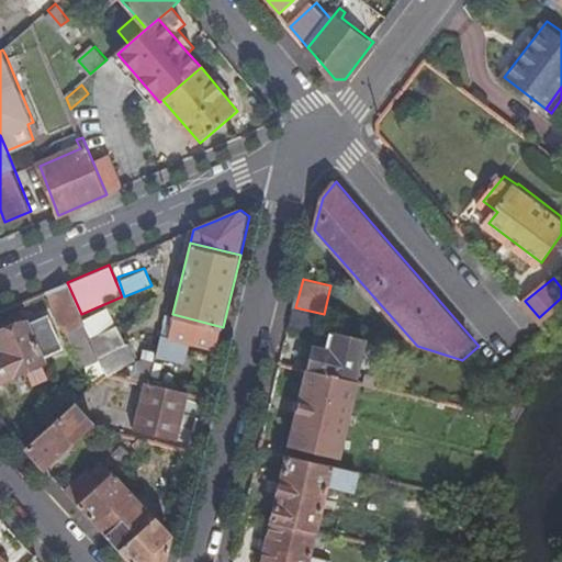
[(87,364),(100,360),(91,338),(90,336),(83,321),(81,314),(67,282),(52,289),(69,332),(72,330),(87,364)]
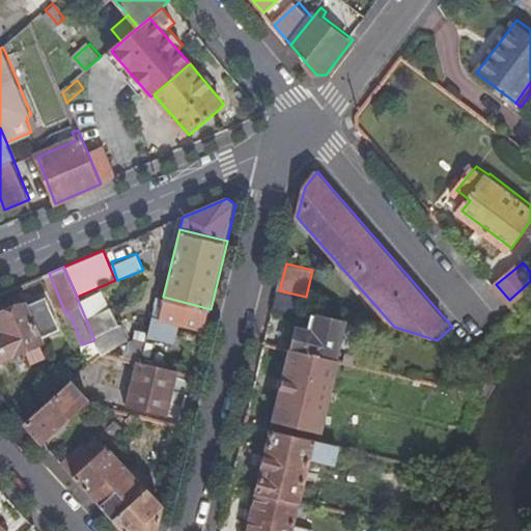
[(110,307),(104,292),(79,303),(85,317),(110,307)]
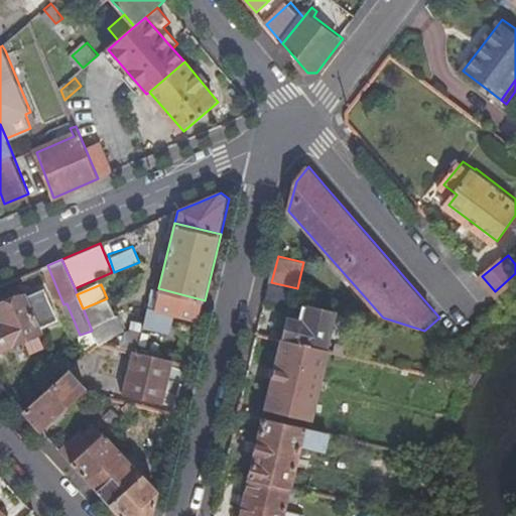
[(266,303),(291,309),(295,291),(271,284),(266,303)]
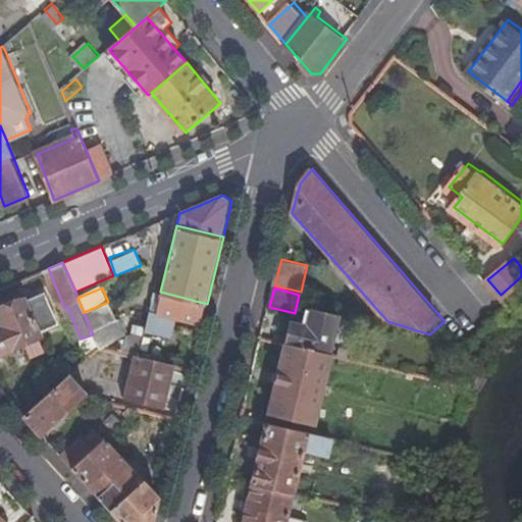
[(23,302),(22,299),(0,308),(0,318),(3,325),(0,326),(0,353),(22,344),(29,359),(43,353),(37,337),(39,337),(37,333),(57,325),(44,293),(23,302)]
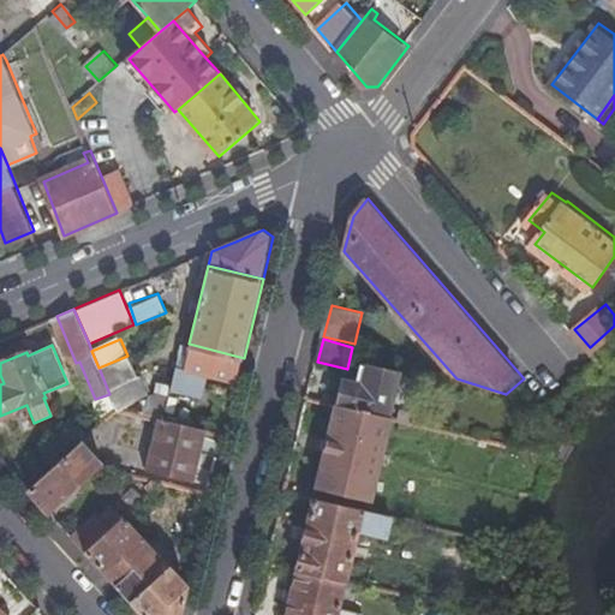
[(244,358),(193,345),(187,366),(179,365),(174,387),(173,389),(201,396),(206,372),(238,381),(244,358)]
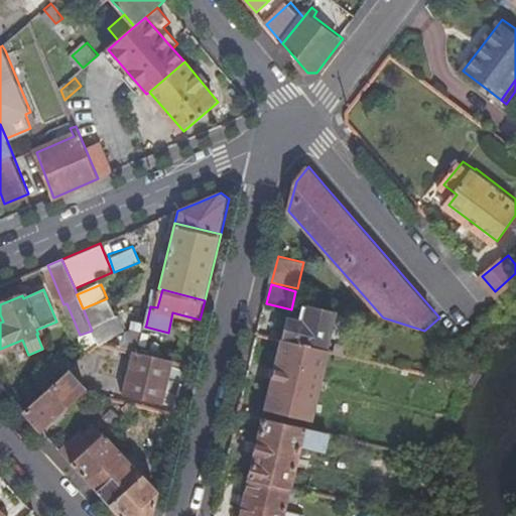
[(115,320),(108,301),(84,310),(92,331),(97,341),(103,342),(124,334),(118,319),(115,320)]
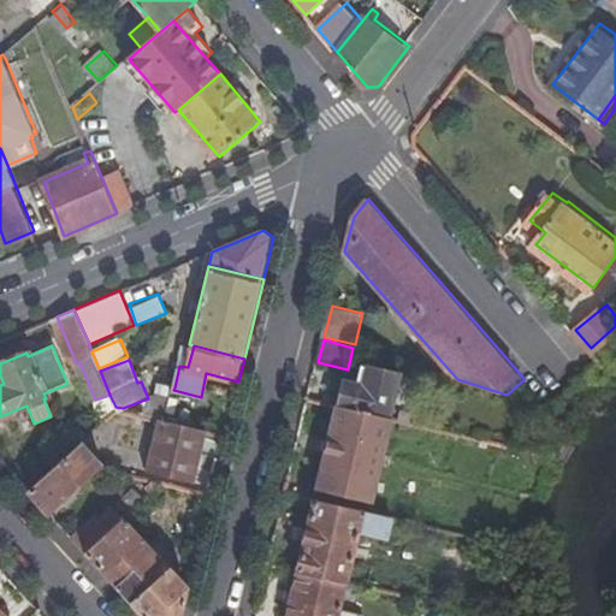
[(394,422),(401,425),(413,379),(380,371),(377,389),(355,384),(349,410),(394,422)]
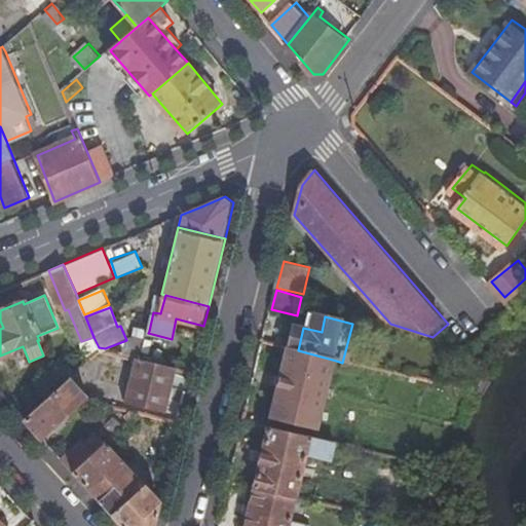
[(148,333),(149,331),(136,334),(135,341),(128,343),(126,354),(139,358),(143,342),(146,342),(148,333)]
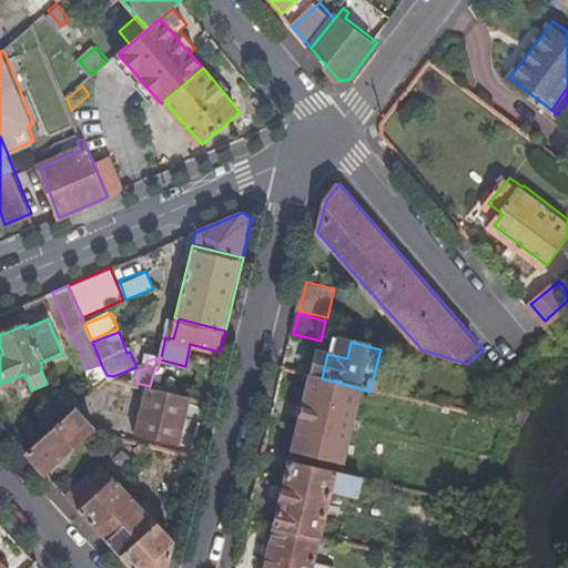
[(294,452),(344,464),(363,389),(322,378),(313,376),(294,452)]
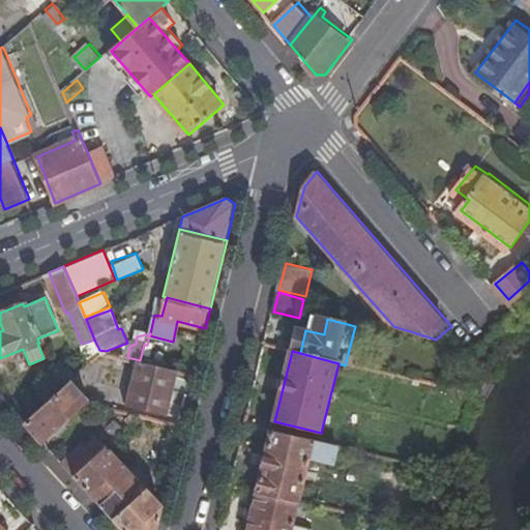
[(379,364),(355,358),(353,367),(377,374),(379,364)]
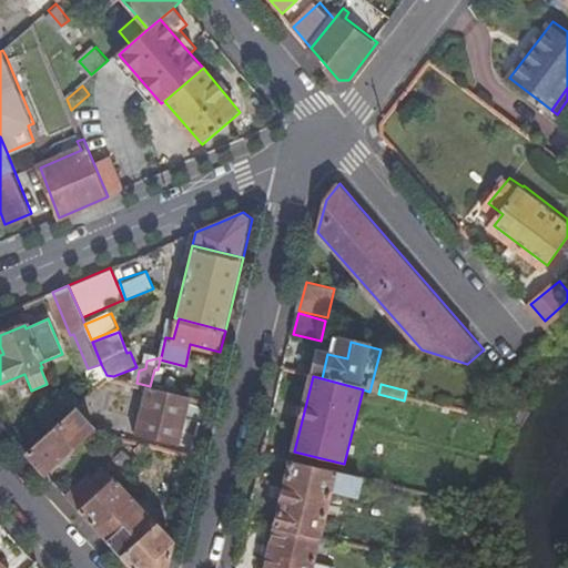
[(192,396),(150,386),(138,430),(181,440),(192,396)]
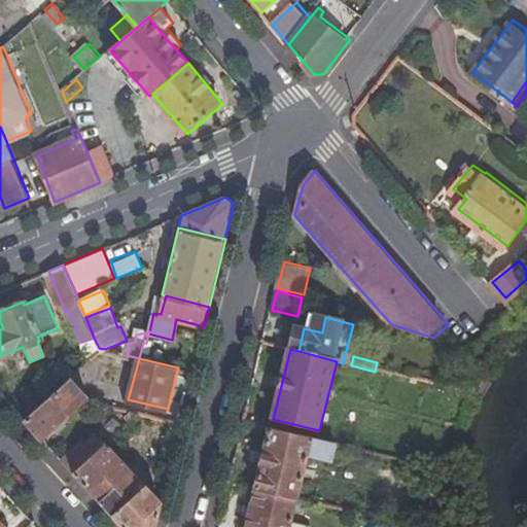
[(75,370),(69,375),(76,382),(82,377),(75,370)]
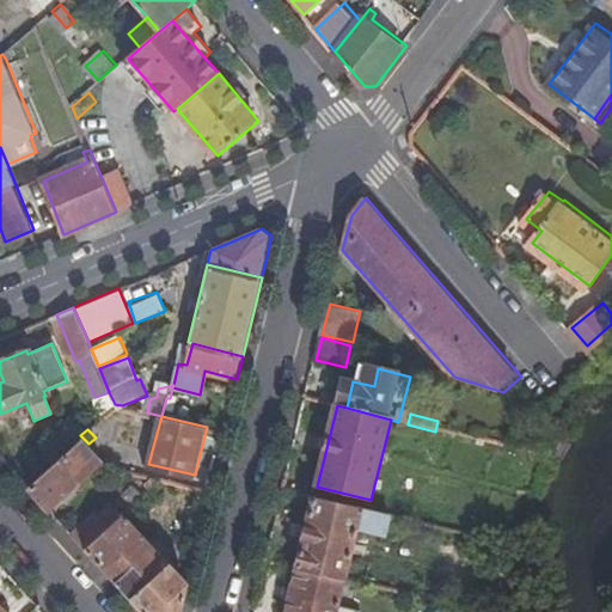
[(103,459),(89,444),(80,435),(28,484),(49,508),(103,459)]
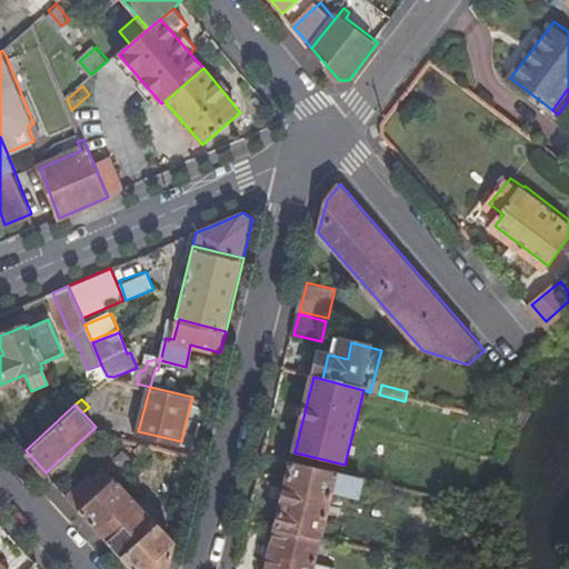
[(117,476),(133,460),(126,452),(107,469),(115,478),(117,476)]
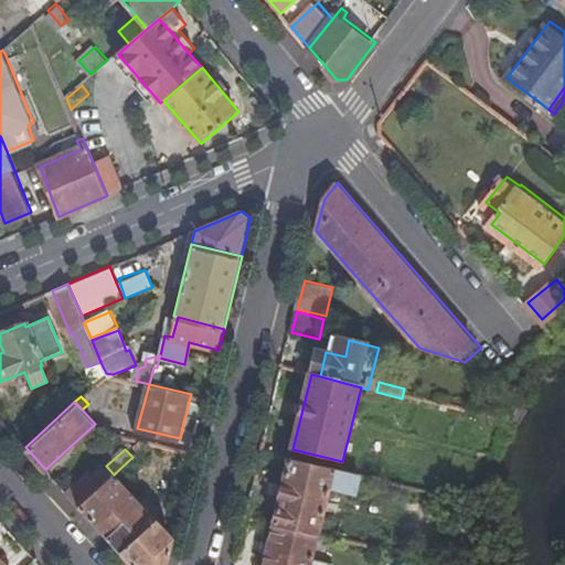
[(355,479),(290,461),(275,524),(313,534),(323,492),(351,499),(355,479)]
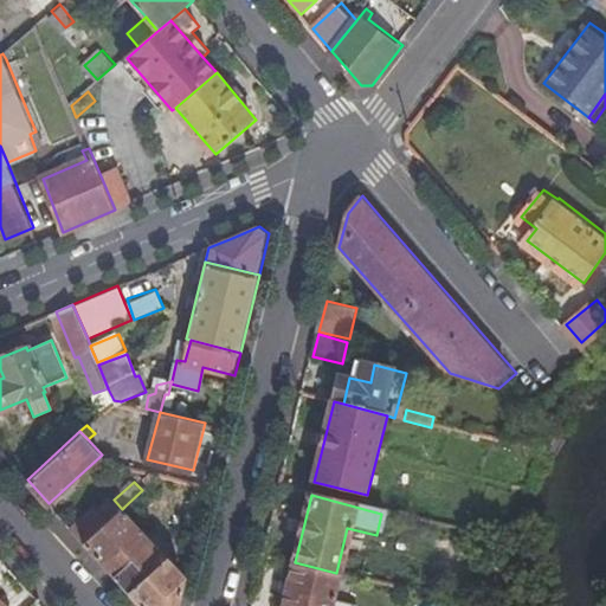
[(72,530),(85,543),(122,509),(114,500),(100,511),(97,509),(72,530)]
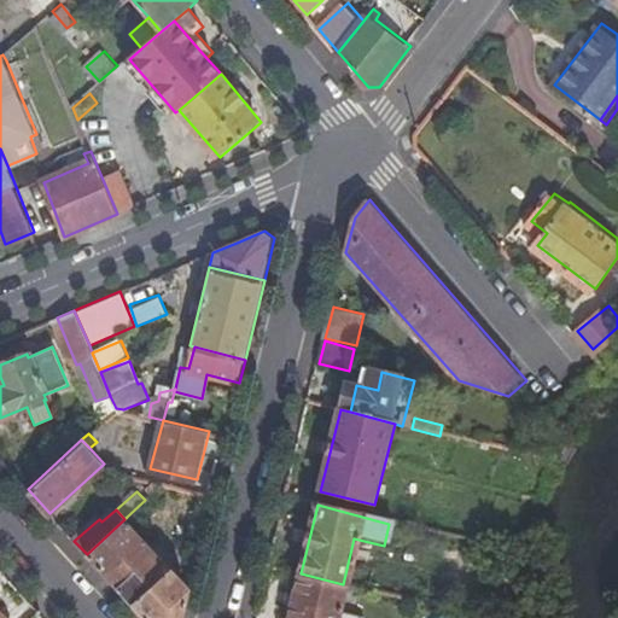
[(127,517),(124,519),(87,554),(109,577),(133,604),(172,567),(163,558),(127,517)]
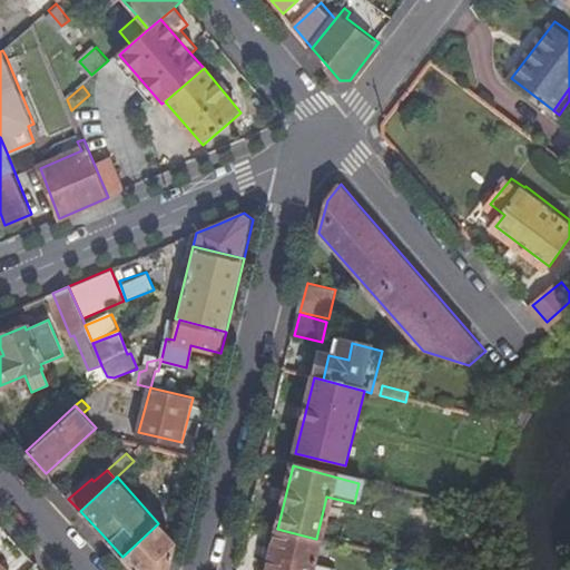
[(415,498),(434,503),(436,492),(419,488),(415,498)]
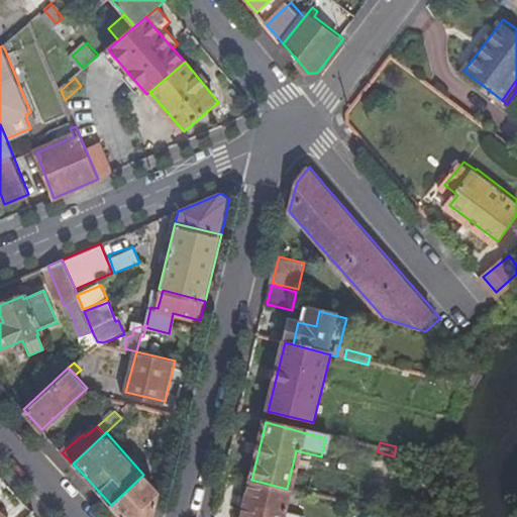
[(443,470),(446,456),(430,452),(427,466),(443,470)]
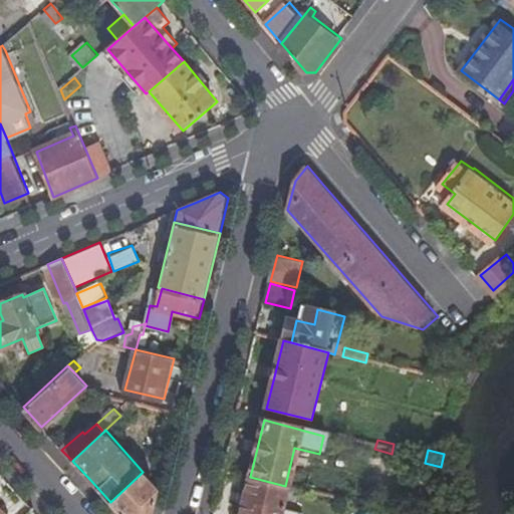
[(447,469),(450,455),(444,454),(441,467),(447,469)]
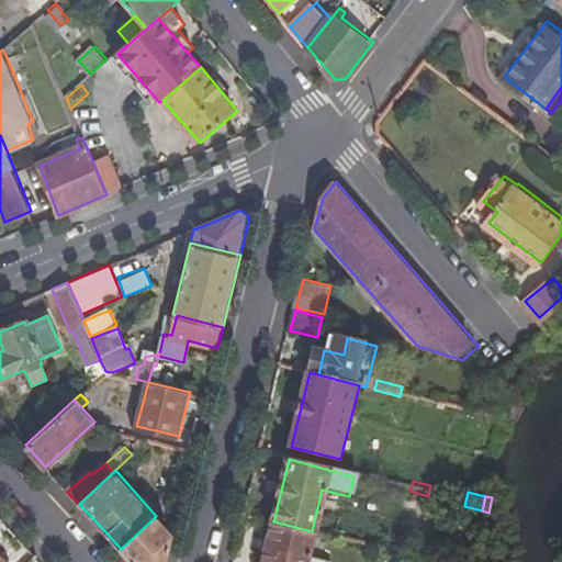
[(132,561),(165,561),(172,532),(156,516),(121,549),(132,561)]
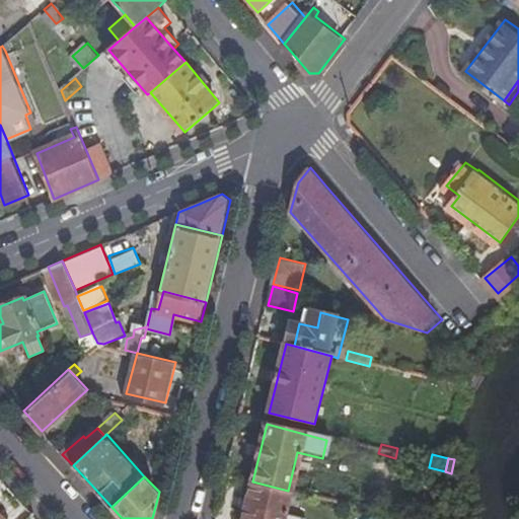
[(296,516),(282,512),(288,491),(252,482),(242,518),(306,518),(307,518),(296,516)]
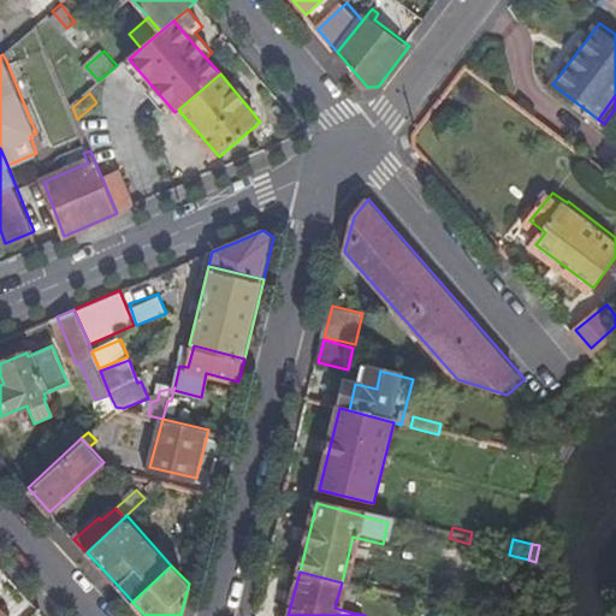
[(357,587),(342,582),(335,608),(351,612),(357,587)]
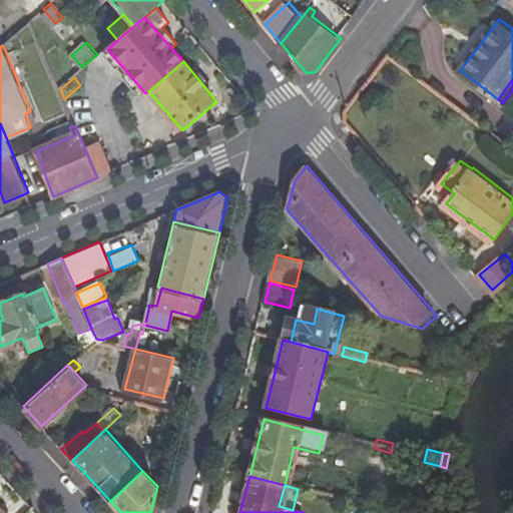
[(424,512),(426,507),(414,504),(411,512),(424,512)]
